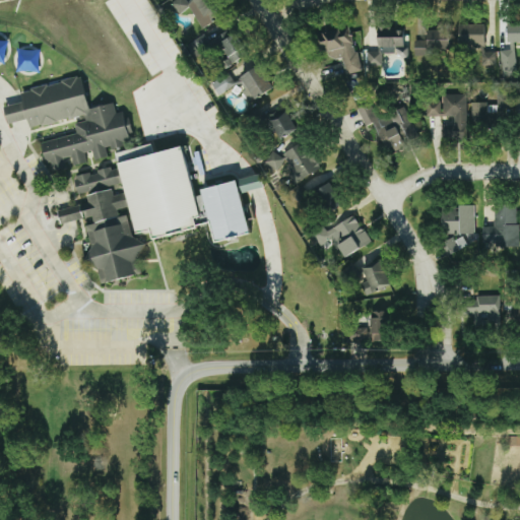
[(184,0),(172,0),(171,1),(176,14),(191,8),(199,26),(215,19),(207,0),(184,0)]
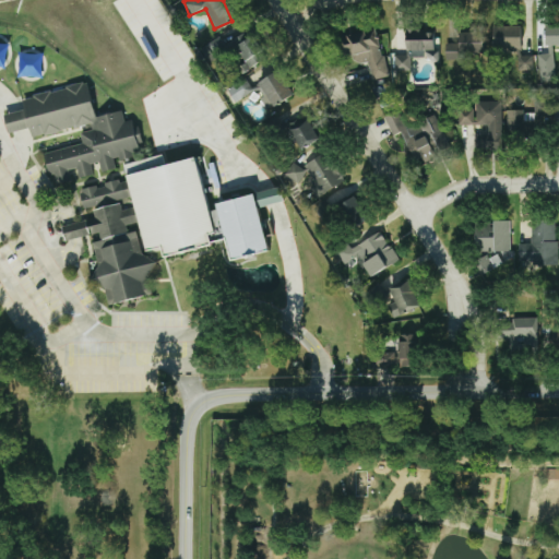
[(558,23),(537,24),(537,28),(545,28),(546,46),(558,45),(558,23)]
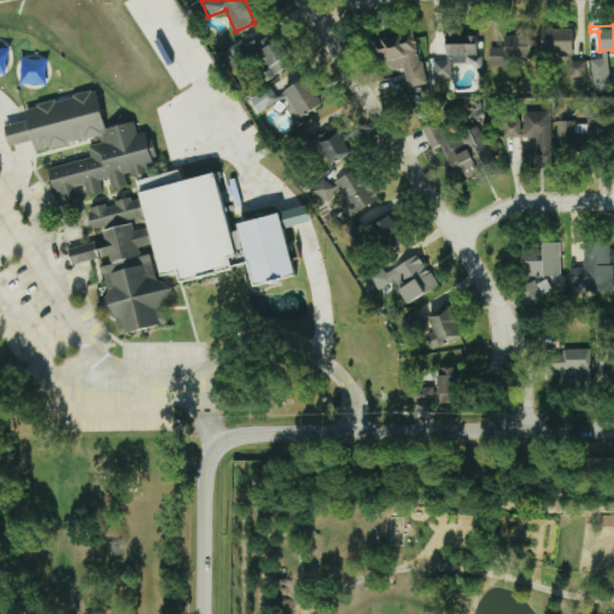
[(541,54),(571,55),(572,29),(542,29),(541,54)]
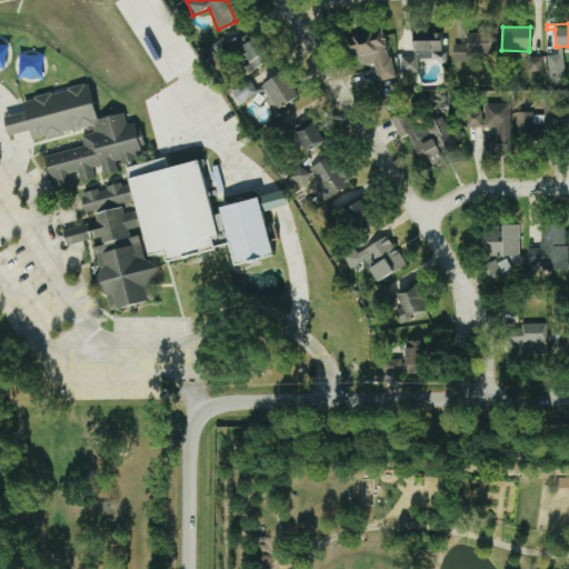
[(350,36),(355,65),(373,61),(377,81),(391,79),(383,30),(350,36)]
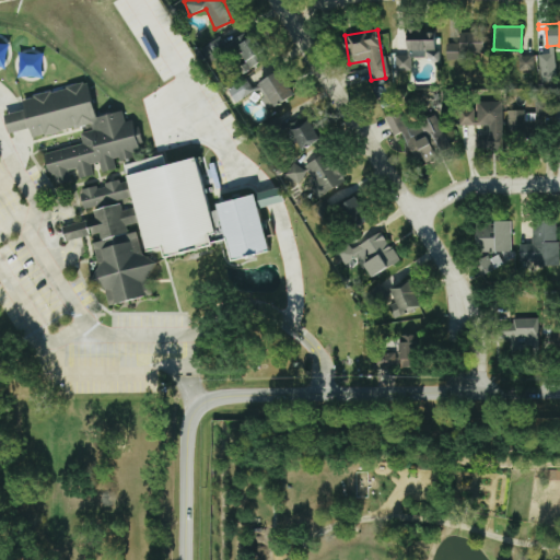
[(394,71),(410,71),(410,59),(434,60),(435,31),(406,30),(405,56),(394,56),(394,71)]
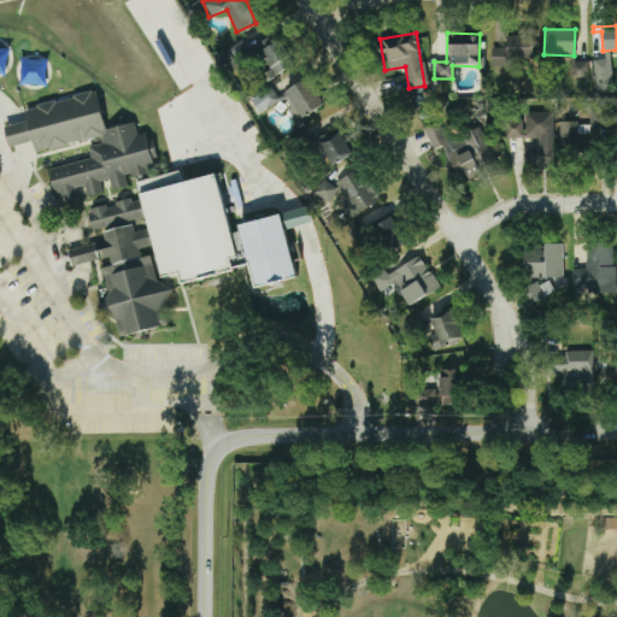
[(504,36),(505,48),(489,48),(491,64),(533,63),(532,36),(504,36)]
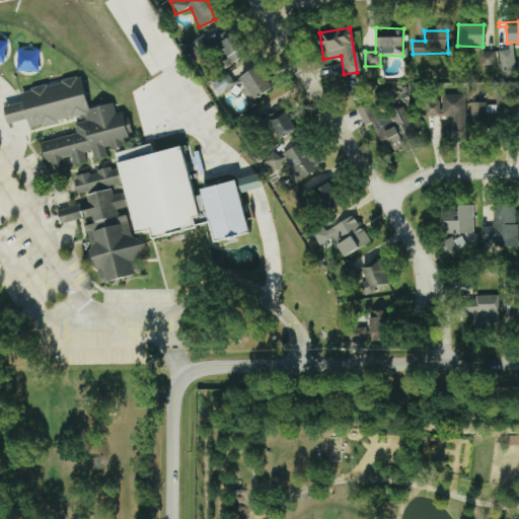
[(240,60),(228,35),(213,44),(225,67),(240,60)]
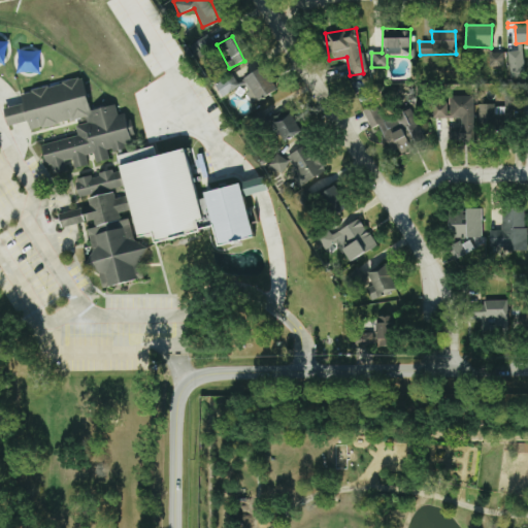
[(521,51),(506,51),(507,73),(522,73),(521,51)]
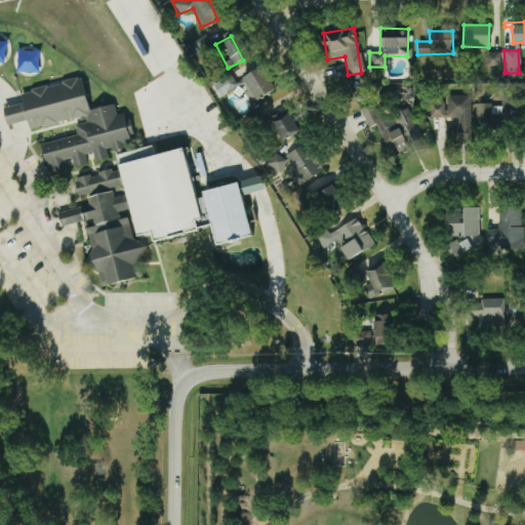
[(498,52),(485,52),(485,67),(499,67),(498,52)]
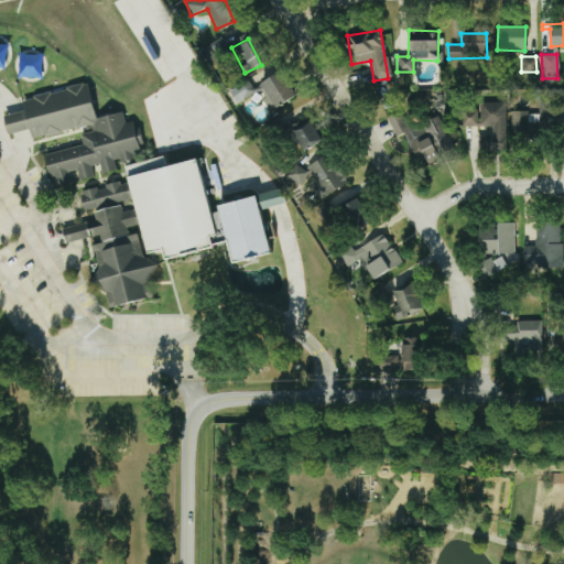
[(271,109),(294,95),(280,71),(257,86),(271,109)]
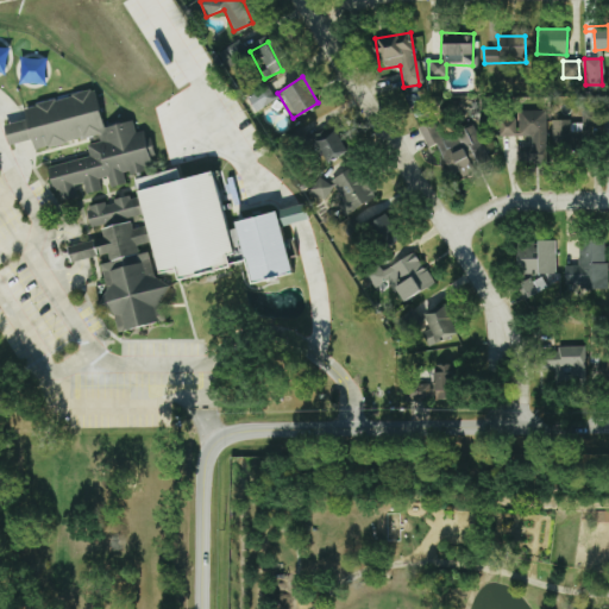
[(99,85),(111,130),(143,121),(159,184),(214,169),(228,224),(280,209),(297,277),(248,290),(240,262),(154,286),(162,314),(119,325),(83,190),(66,195),(61,180),(52,146),(33,151),(22,105),(99,85)]
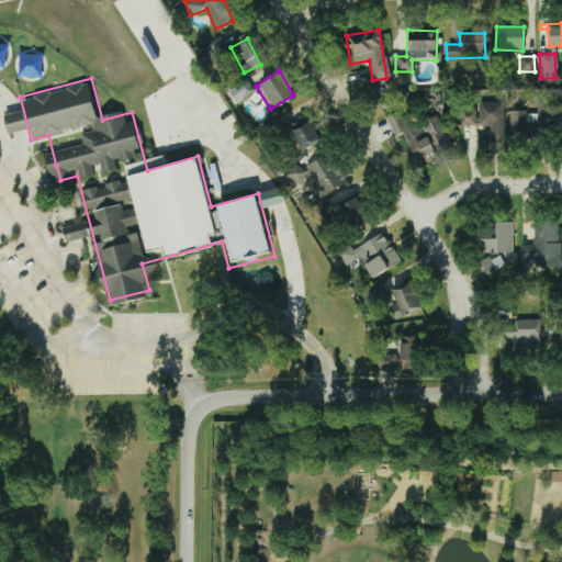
[(227,89),(235,103),(254,92),(246,79),(227,89)]
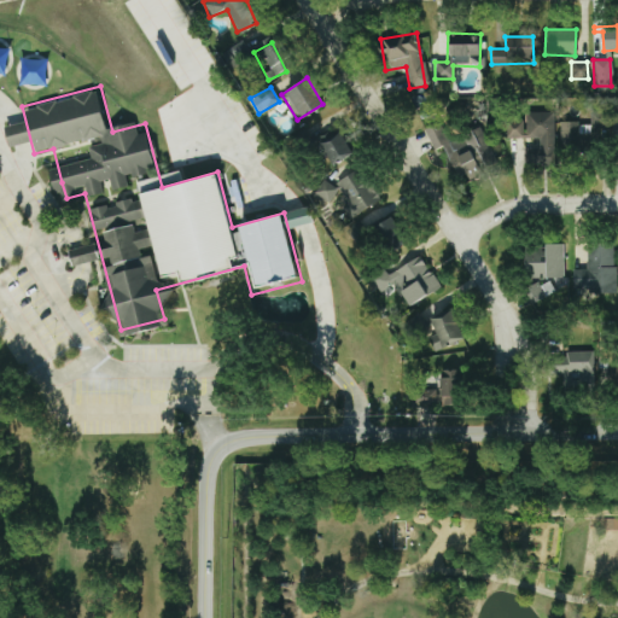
[(506,138),(538,138),(540,149),(525,149),(525,165),(553,164),(553,112),(524,112),(525,120),(506,120),(506,138)]
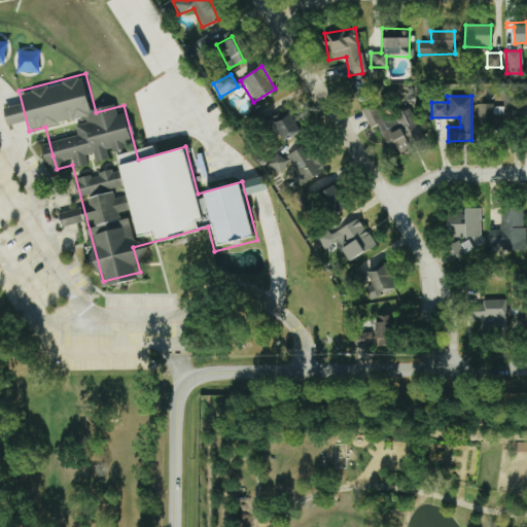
[(477,105),(476,126),(520,127),(520,112),(526,112),(526,99),(526,100),(526,98),(501,97),(501,105),(477,105)]
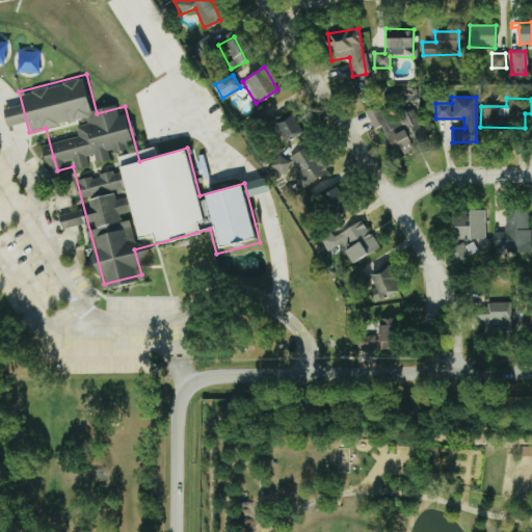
[(391,153),(411,145),(410,142),(424,138),(415,109),(384,118),(380,105),(366,110),(372,130),(381,127),(391,153)]
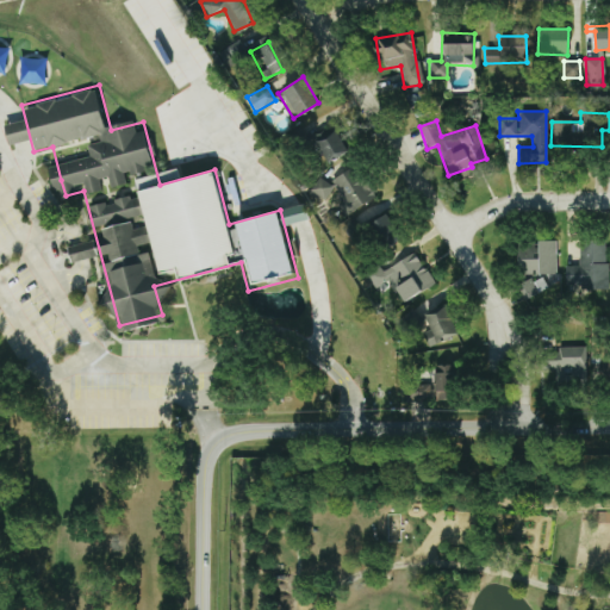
[(317,139),(327,162),(346,154),(336,131),(317,139)]
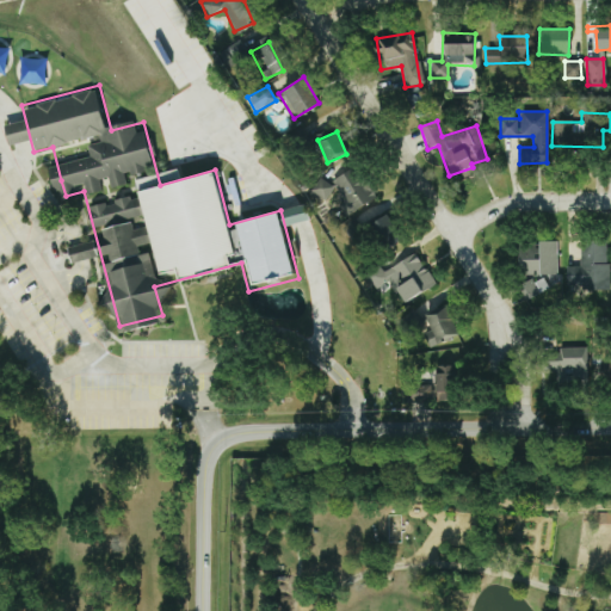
[(328,183),(349,215),(376,199),(356,166),(328,183)]
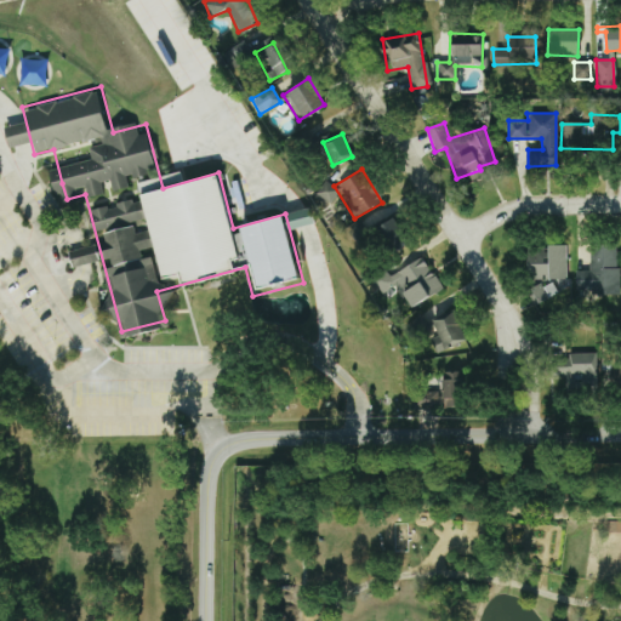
[(313,194),(330,204),(337,189),(322,181),(313,194)]
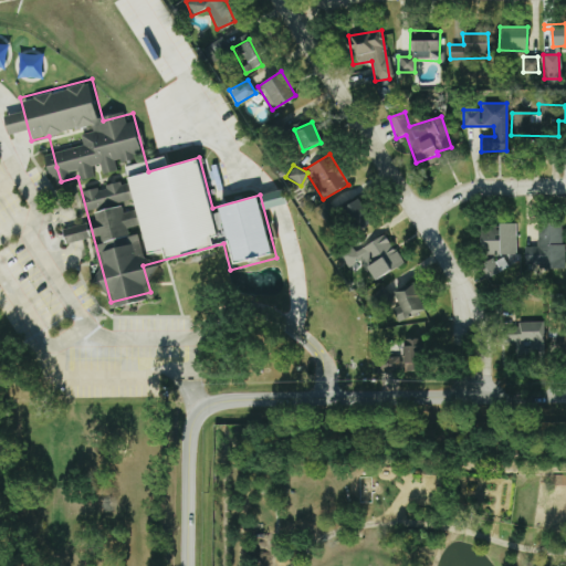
[(261,194),(263,209),(285,206),(283,190),(261,194)]
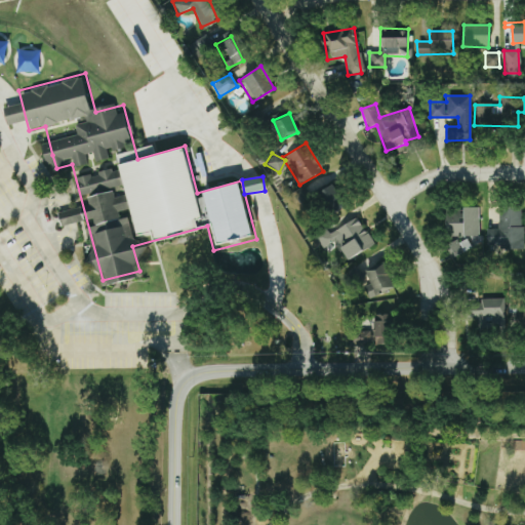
[(318,193),(332,213),(346,205),(331,185),(318,193)]
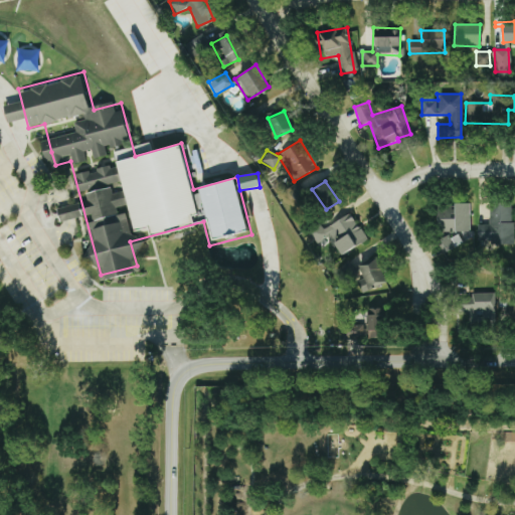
[(470,231),(469,204),(437,205),(437,232),(470,231)]
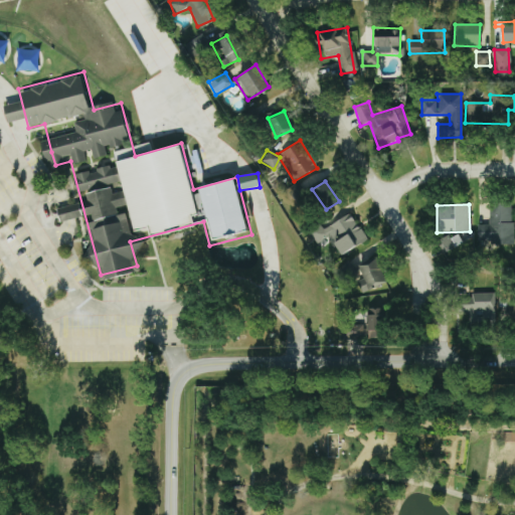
[(511,243),(512,204),(488,204),(487,243),(511,243)]
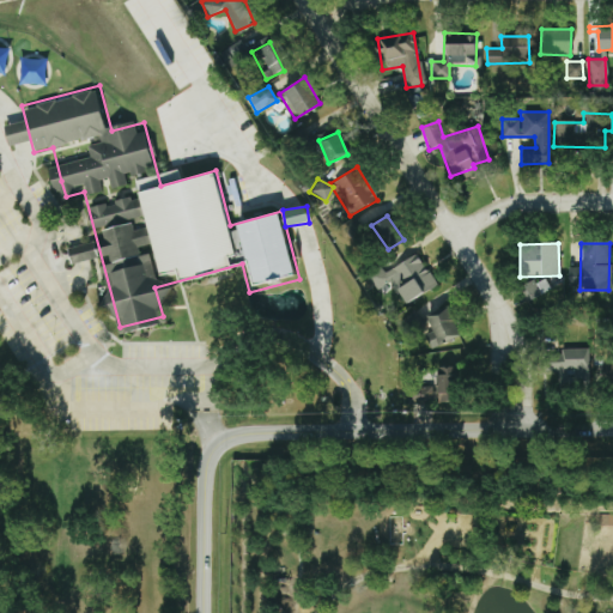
[(383,273),(381,269),(368,277),(375,290),(389,281),(405,305),(436,286),(416,253),(383,273)]
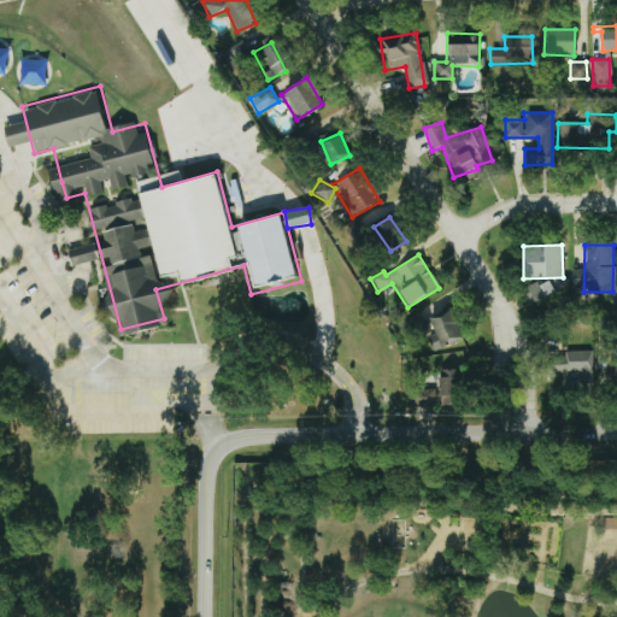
[(553,293),(547,280),(523,289),(528,303),(553,293)]
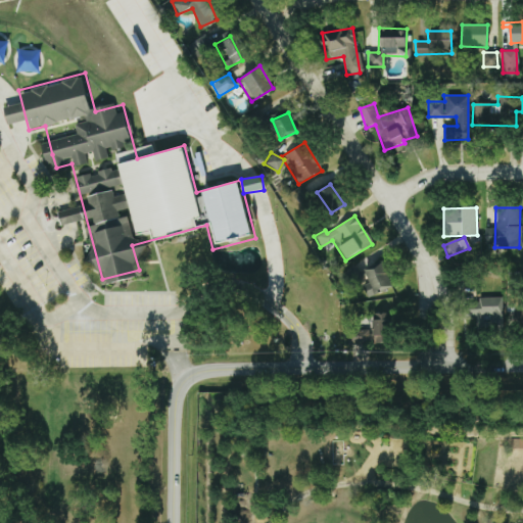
[(390,288),(386,263),(367,266),(371,291),(390,288)]
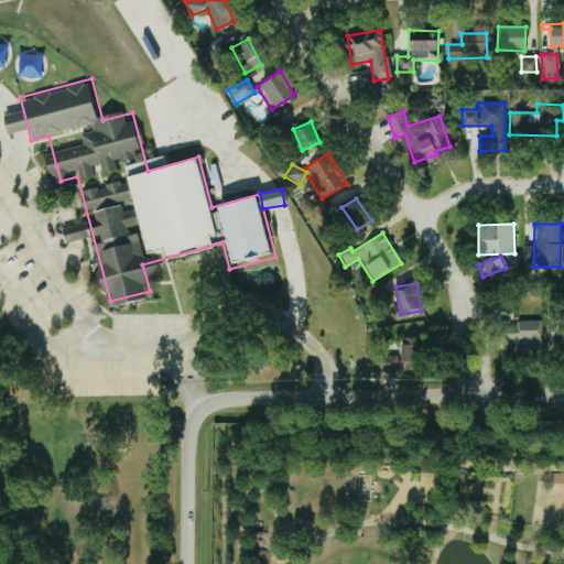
[(538,322),(507,322),(507,346),(521,346),(520,343),(539,342),(538,322)]
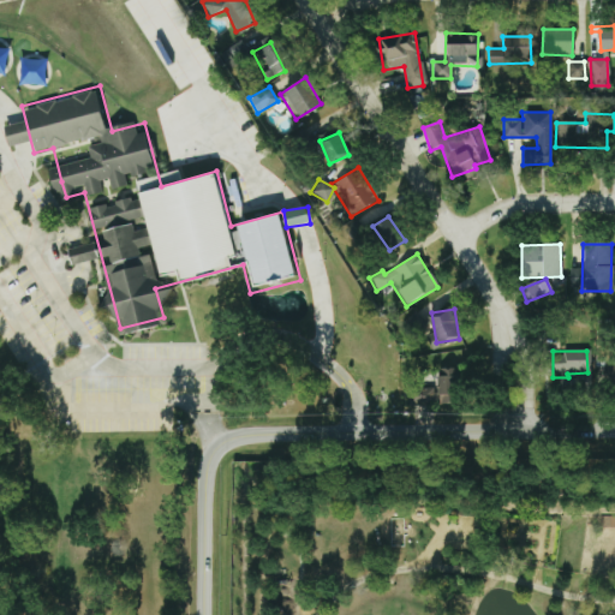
[(614,357),(613,353),(604,354),(605,388),(614,388),(614,357)]
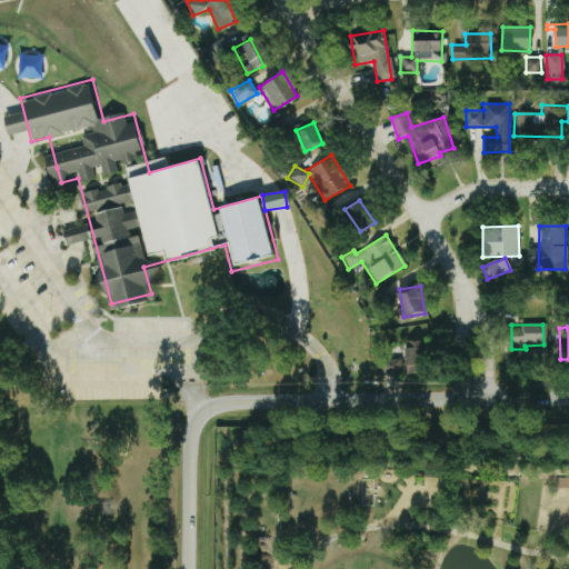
[(403,341),(403,359),(377,359),(378,376),(425,375),(425,340),(403,341)]
